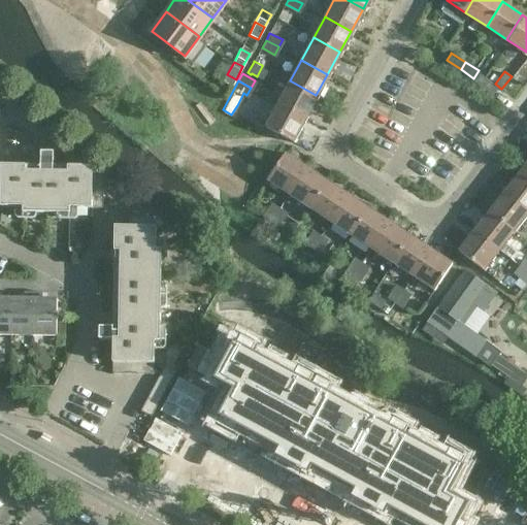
[(304,117),(316,95),(290,80),(278,102),(304,117)]
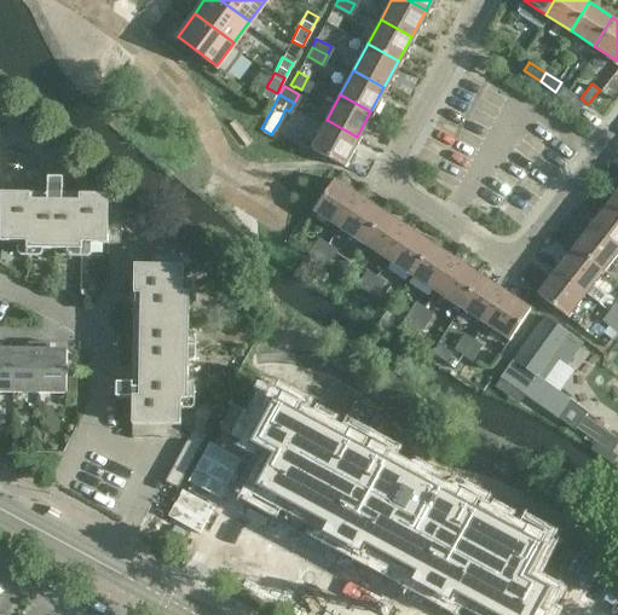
[(7,131),(16,120),(10,115),(1,126),(7,131)]
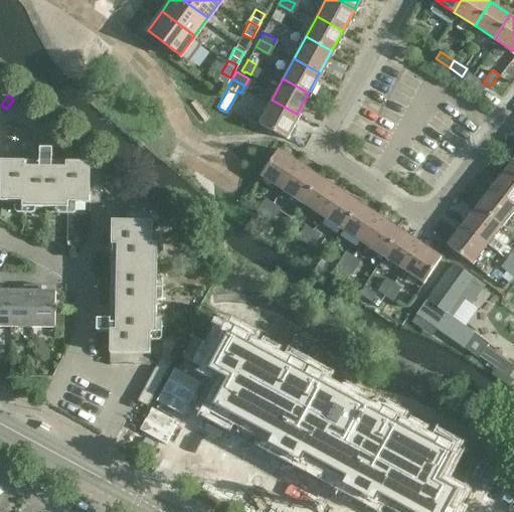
[(6,109),(12,113),(18,104),(13,100),(6,109)]
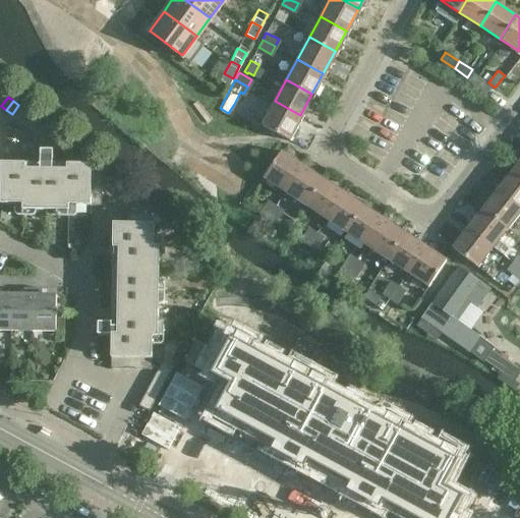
[(263,123),(288,137),(300,115),(275,101),(263,123)]
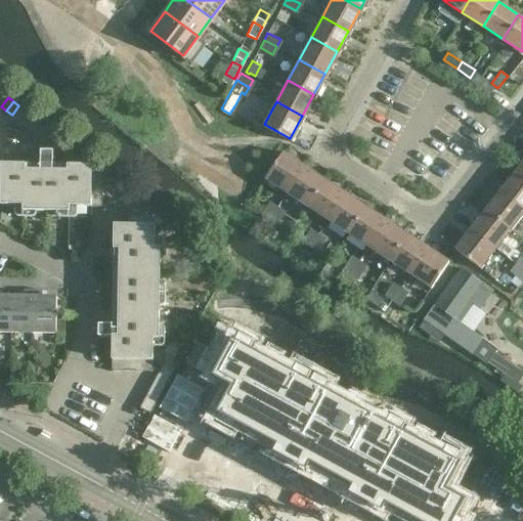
[(12,115),(17,119),(25,110),(18,105),(12,115)]
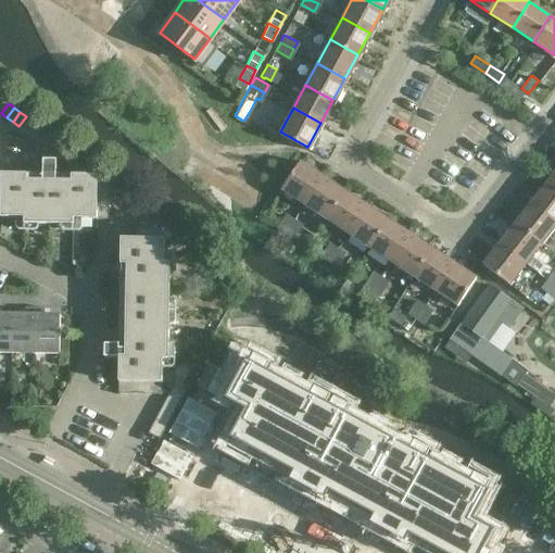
[(19,126),(24,130),(32,121),(26,116),(19,126)]
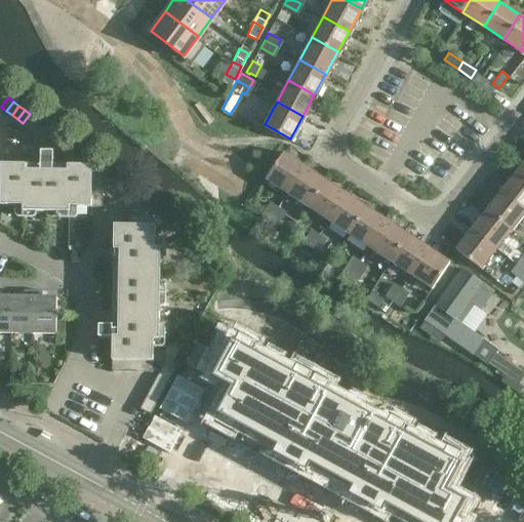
[(23,123),(29,127),(35,118),(30,114),(23,123)]
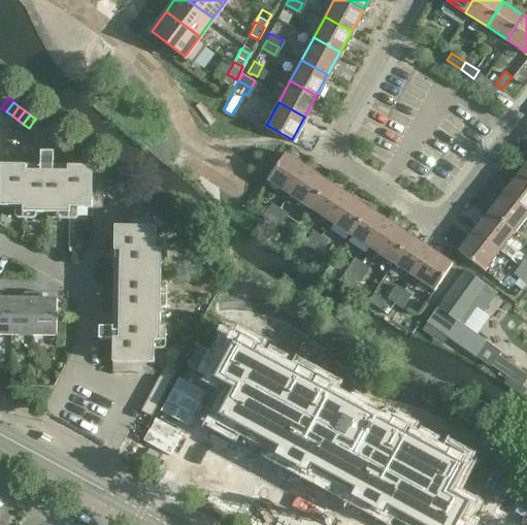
[(29,128),(34,132),(41,123),(35,119),(29,128)]
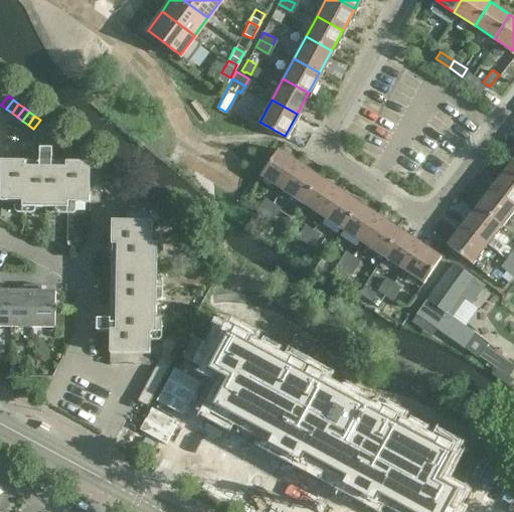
[(33,129),(38,133),(45,124),(40,120),(33,129)]
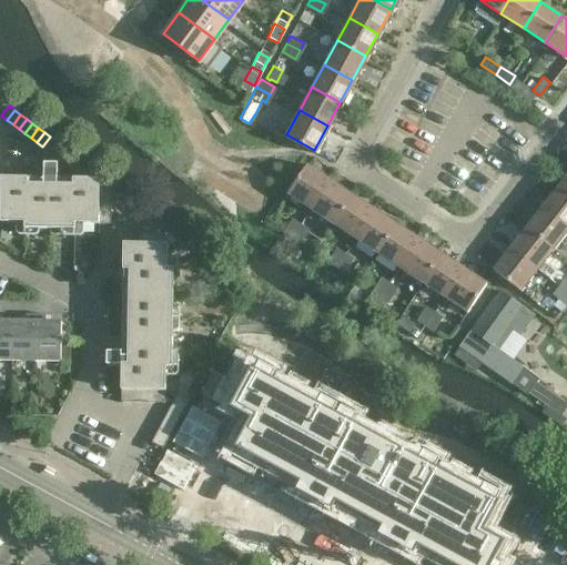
[(42,147),(49,150),(56,140),(50,137),(42,147)]
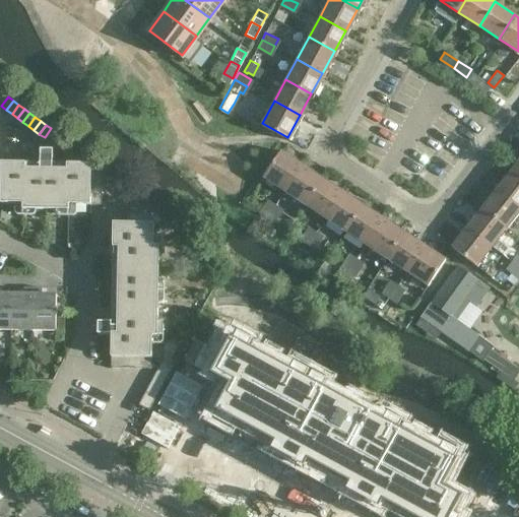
[(45,137),(50,141),(57,132),(51,128),(45,137)]
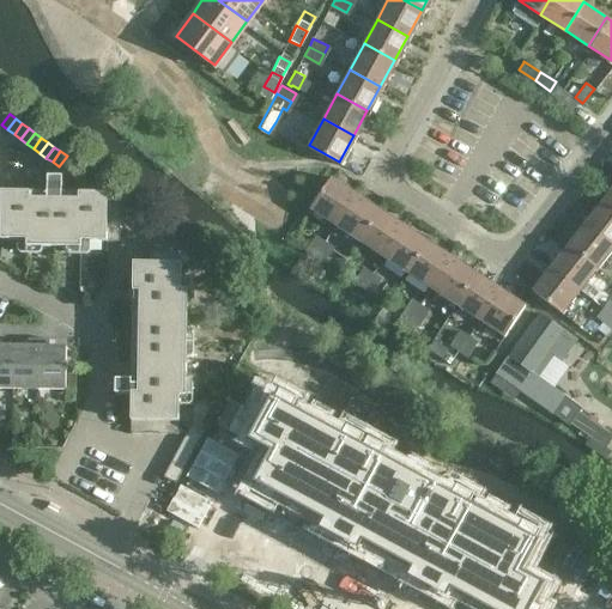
[(59,166),(65,171),(73,160),(67,156),(59,166)]
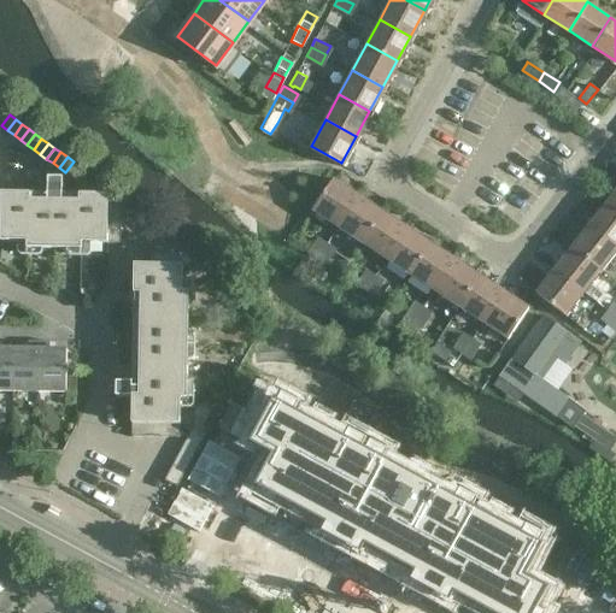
[(106,240),(119,240),(119,200),(106,200),(107,192),(62,190),(62,175),(47,175),(46,190),(0,189),(0,239),(25,239),(25,246),(80,246),(81,240),(106,240)]
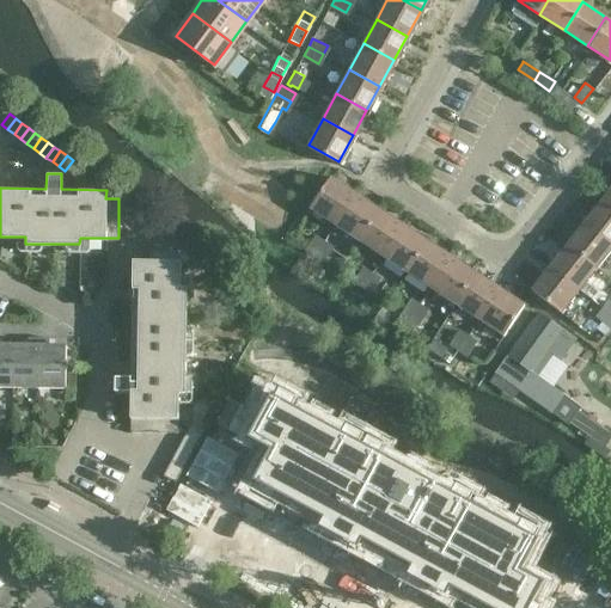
[(329,176),(310,206),(330,220),(349,189),(329,176)]
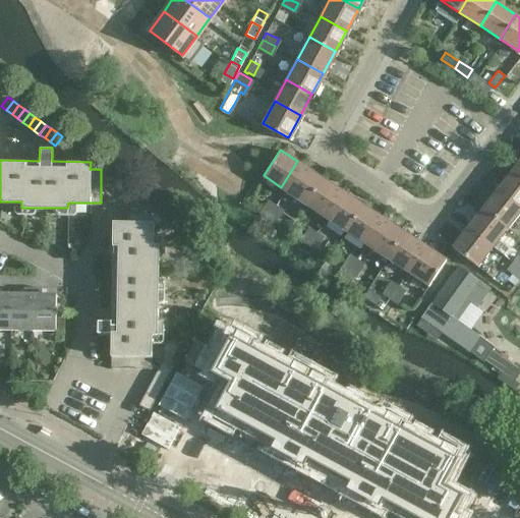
[(302,200),(319,175),(297,161),(281,187),(302,200)]
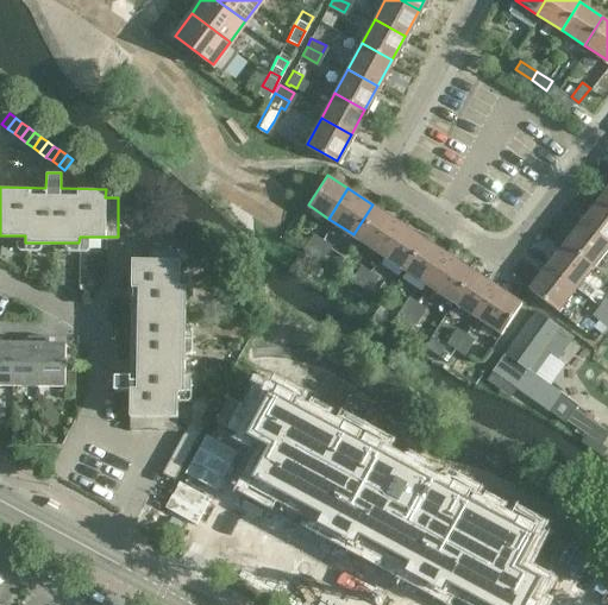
[(607,205),(599,197),(581,220),(607,240),(607,205)]
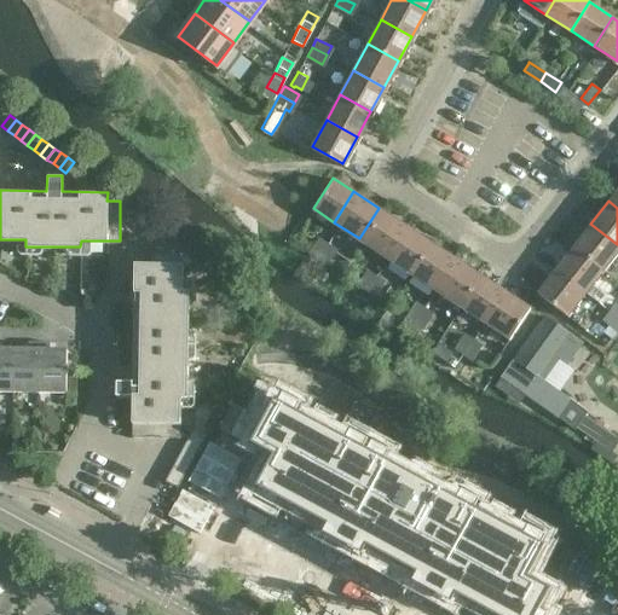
[(379,208),(359,238),(383,255),(403,224),(379,208)]
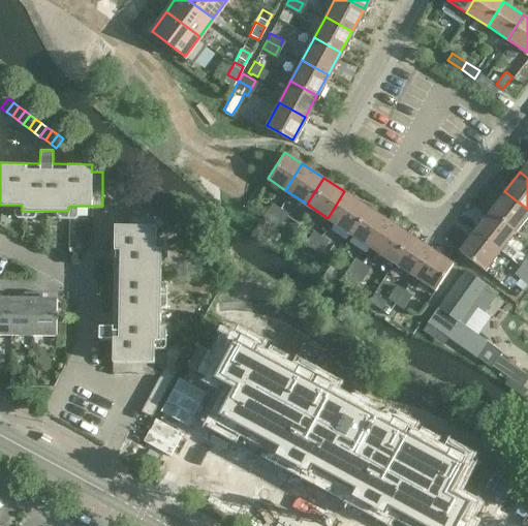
[(347,231),(364,205),(344,191),(328,218),(347,231)]
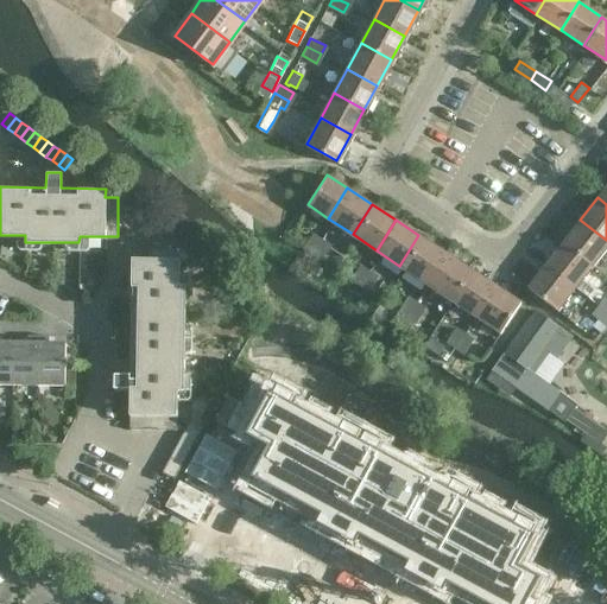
[(563,242),(590,265),(606,243),(606,240),(580,220),(563,242)]
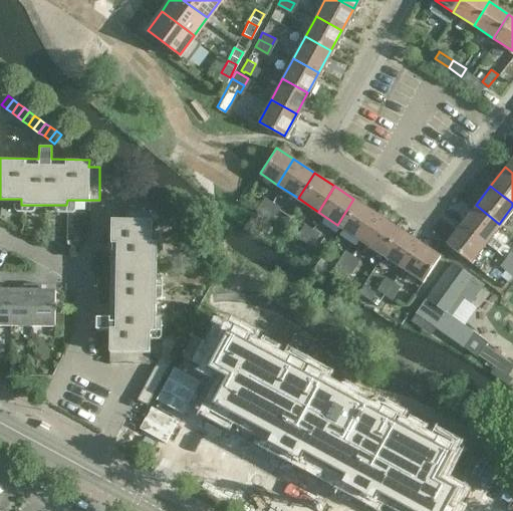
[(264,197),(256,208),(261,212),(268,200),(264,197)]
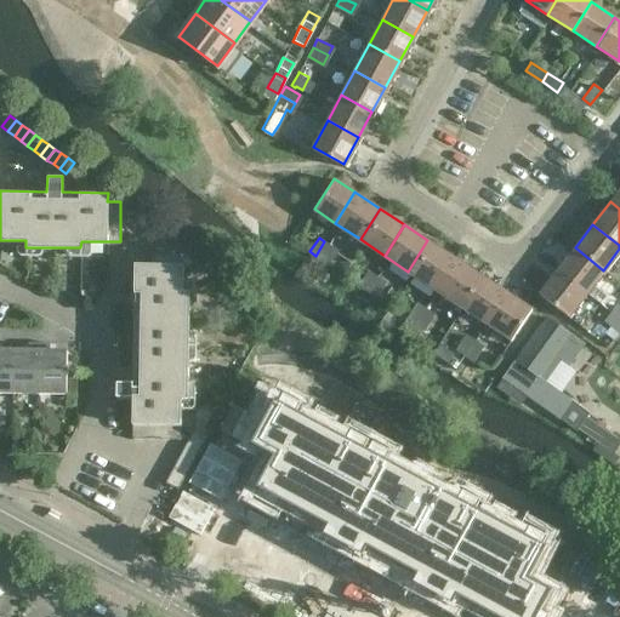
[(427,240),(408,272),(433,287),(453,256),(427,240)]
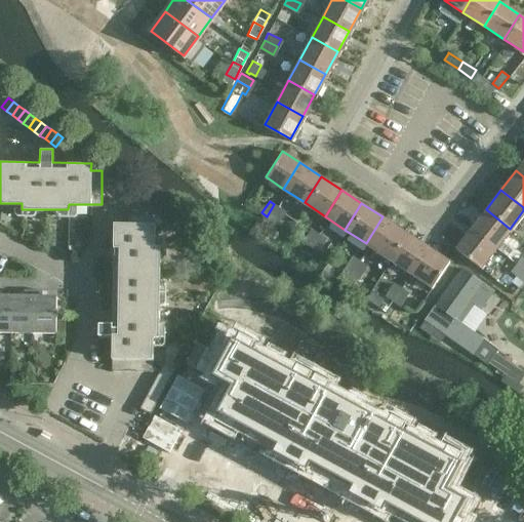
[(284,210),(274,204),(267,216),(276,223),(284,210)]
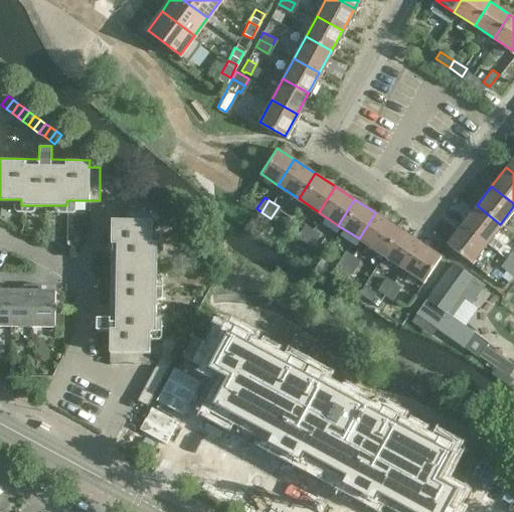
[(504,243),(492,234),(500,224),(477,205),(462,223),(485,243),(486,242),(498,251),(504,243)]
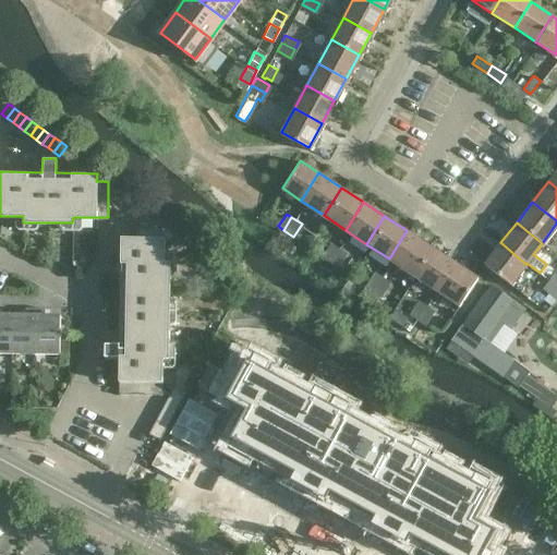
[(120,237),(120,263),(125,263),(124,342),(104,342),(104,357),(118,357),(118,381),(118,393),(161,393),(162,358),(168,358),(169,262),(164,261),(164,239),(171,240),(171,226),(134,226),(134,237),(120,237)]
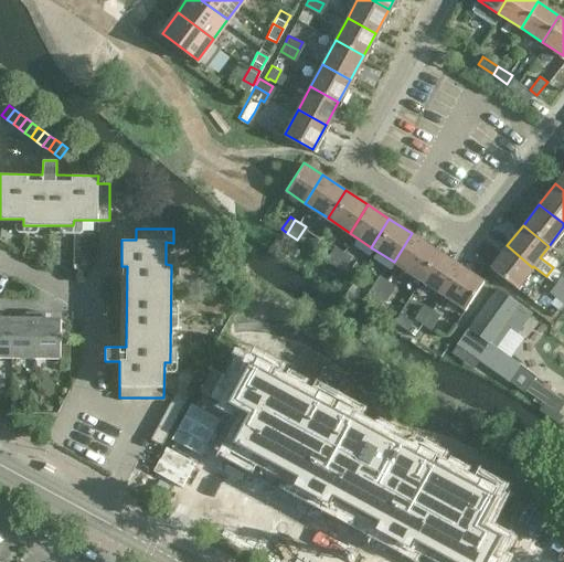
[(180,242),(195,242),(195,229),(181,229),(180,242)]
